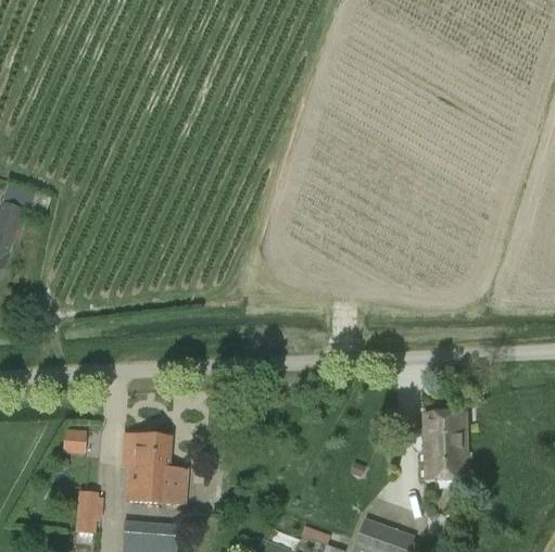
[(0,275),(11,241),(12,241),(17,243),(34,193),(7,184),(0,204),(0,275)]
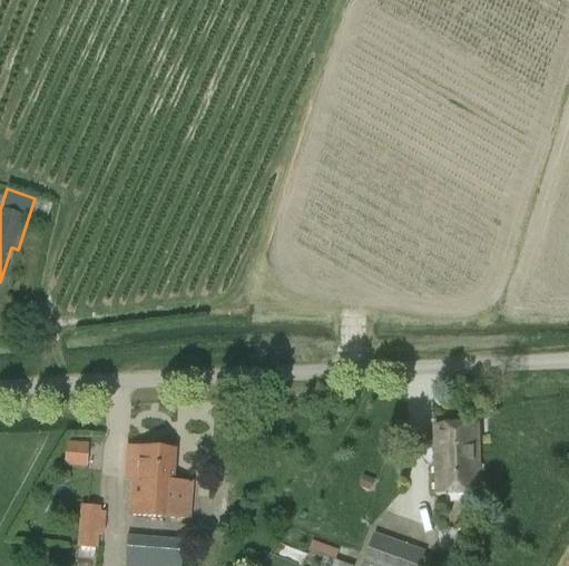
[(437,491),(482,490),(480,420),(434,421),(434,439),(431,439),(424,447),(425,456),(431,461),(435,461),(437,491)]
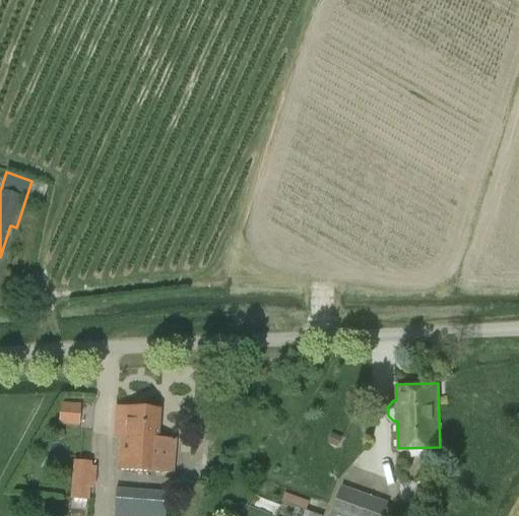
[(76,402),(61,401),(59,422),(73,424),(76,402)]
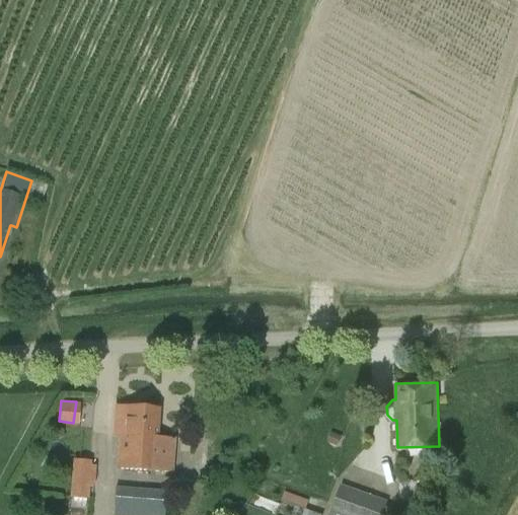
[(174,436),(158,435),(160,408),(126,405),(126,406),(116,405),(116,416),(126,417),(125,432),(120,432),(117,465),(172,469),(174,436)]
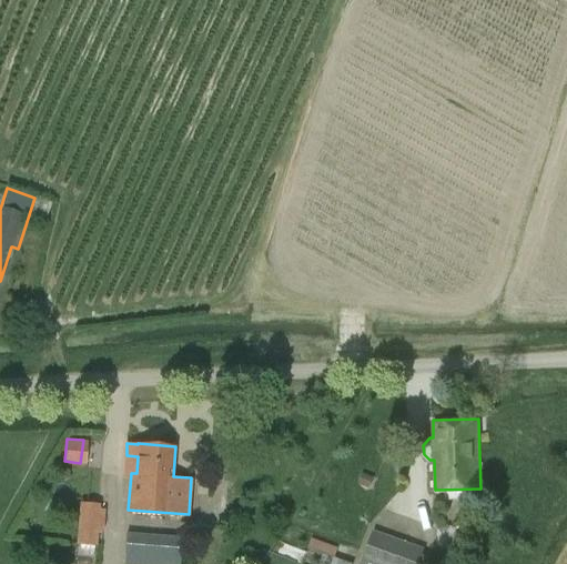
[(95,544),(98,525),(104,526),(105,507),(100,507),(100,503),(80,501),(77,542),(95,544)]
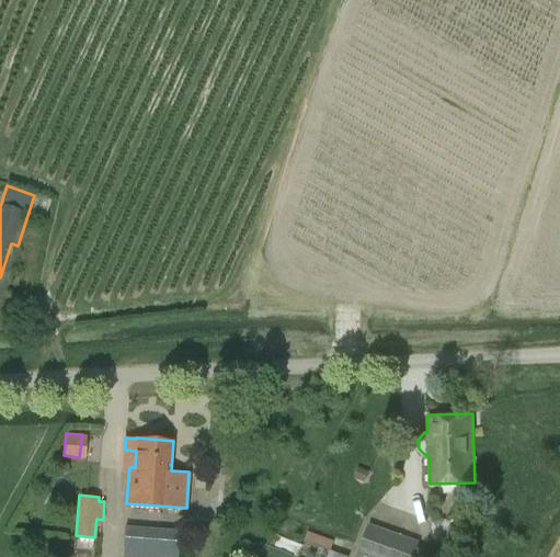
[(369,521),(357,553),(356,556),(413,556),(420,540),(369,521)]
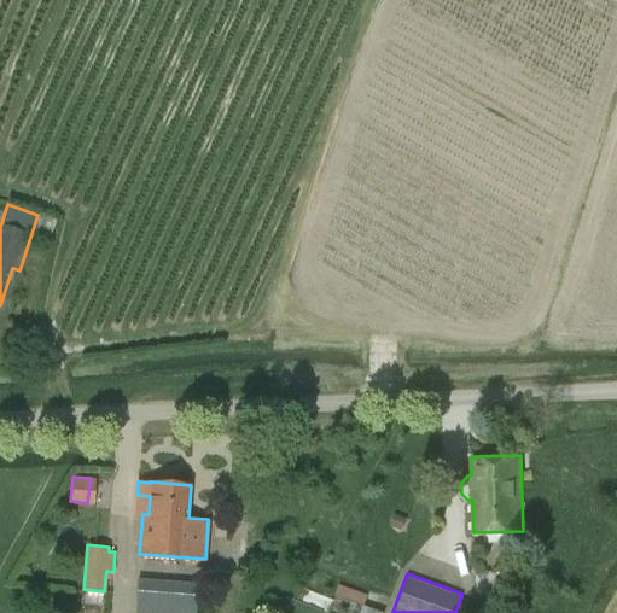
[(195,612),(198,583),(138,578),(137,597),(135,612),(149,612),(195,612)]
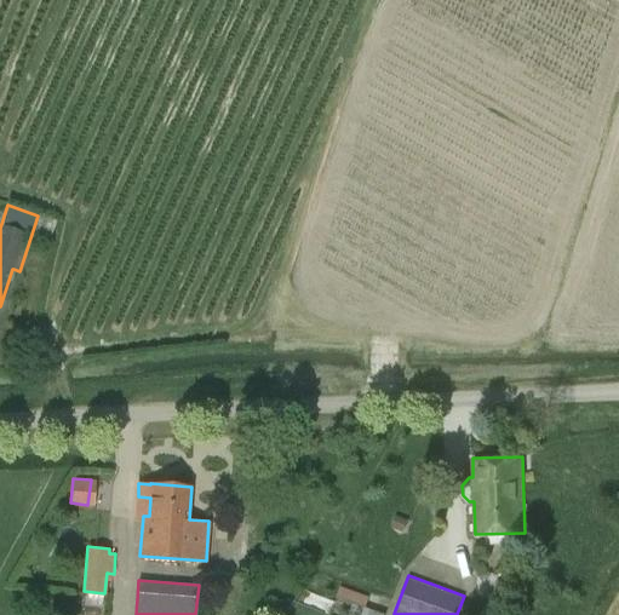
[(366,603),(370,595),(342,584),(338,593),(366,603)]
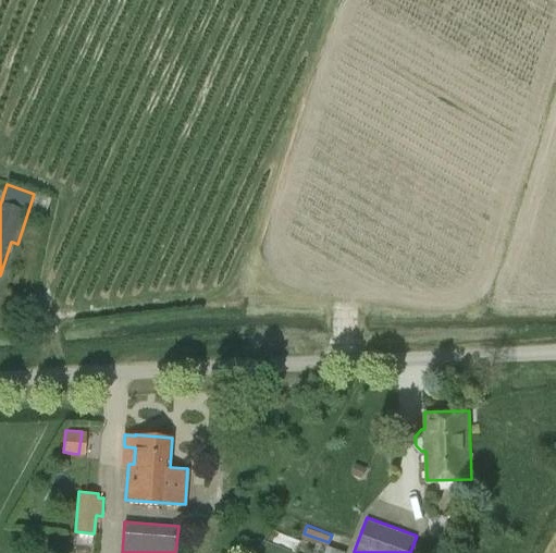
[(345,552),(347,550),(329,543),(324,552),(345,552)]
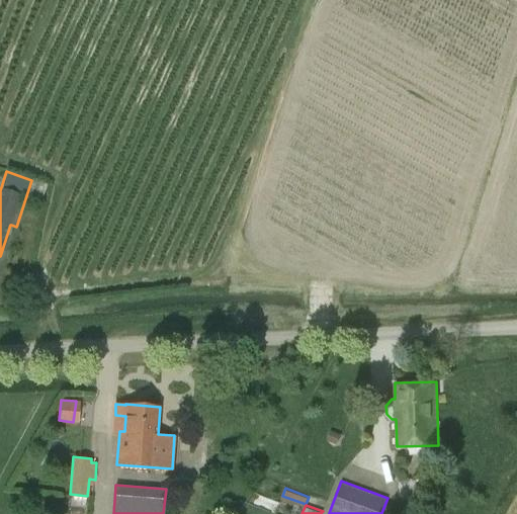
All buildings are outlined.
